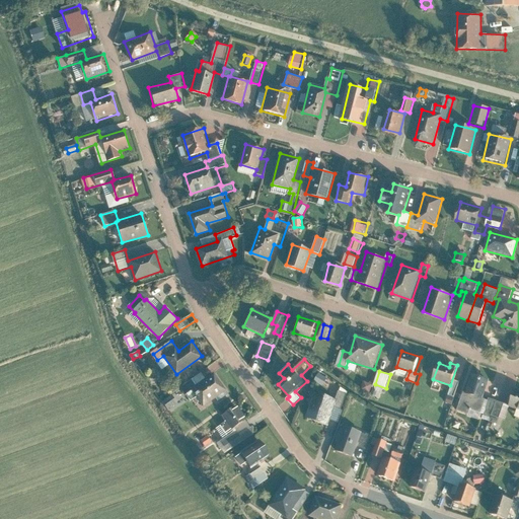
[(326,376),(319,372),(315,378),(322,382),(326,376)]
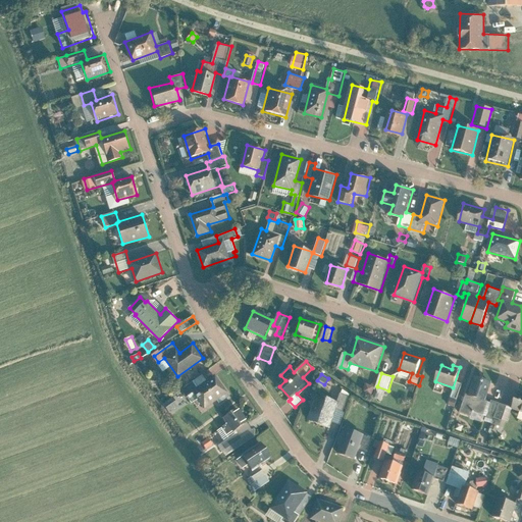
[(228,393),(216,375),(207,381),(203,375),(178,394),(183,401),(188,397),(193,405),(200,400),(206,408),(228,393)]
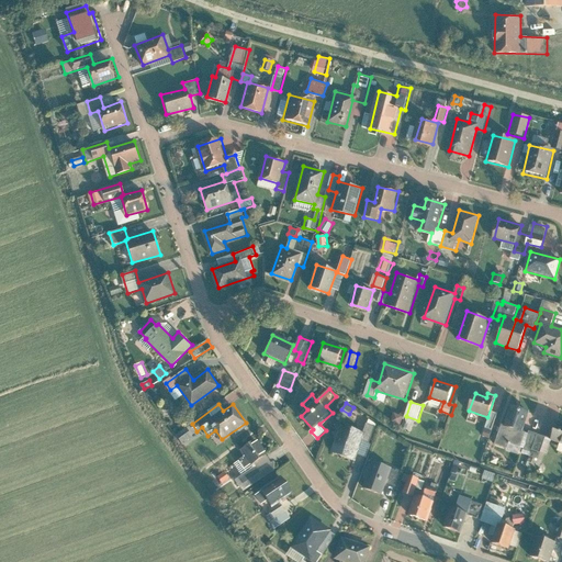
[(529,411),(513,405),(506,425),(503,424),(496,446),(512,450),(514,444),(524,448),(529,433),(523,430),(529,411)]
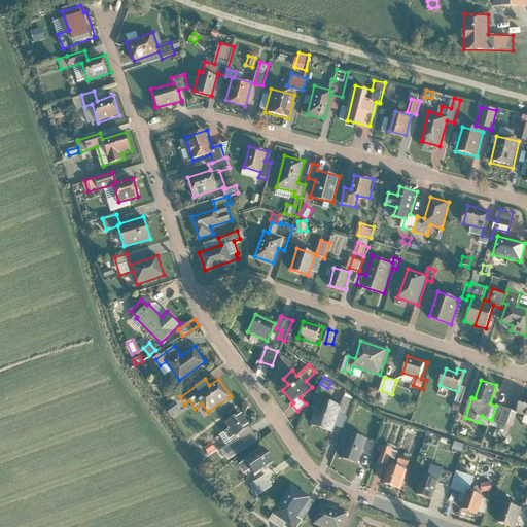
[(467,385),(462,384),(457,400),(453,399),(451,408),(460,410),(467,385)]
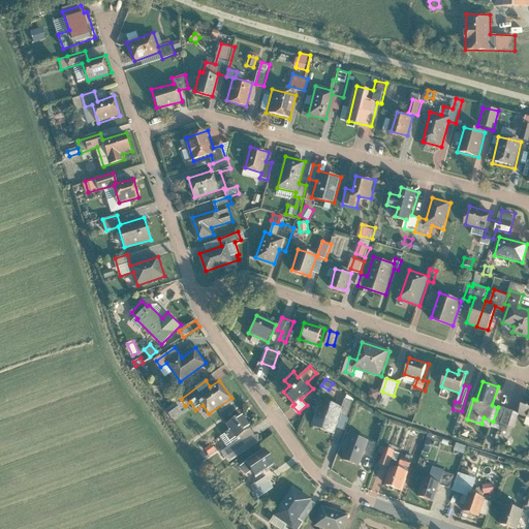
[(377,399),(379,392),(373,390),(370,397),(377,399)]
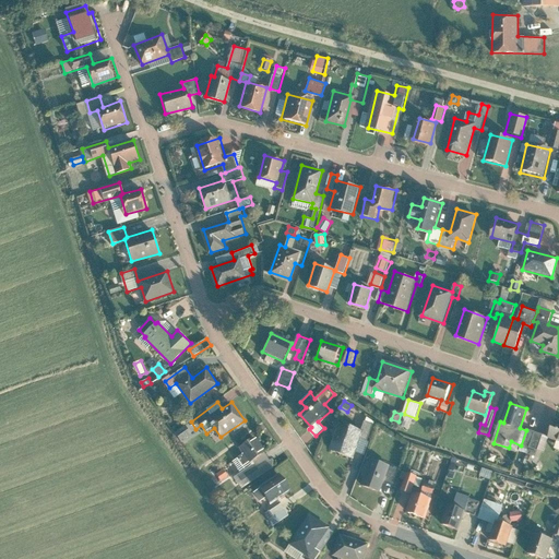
[(376,419),(367,416),(363,429),(345,424),(336,451),(355,456),(361,438),(369,440),(376,419)]
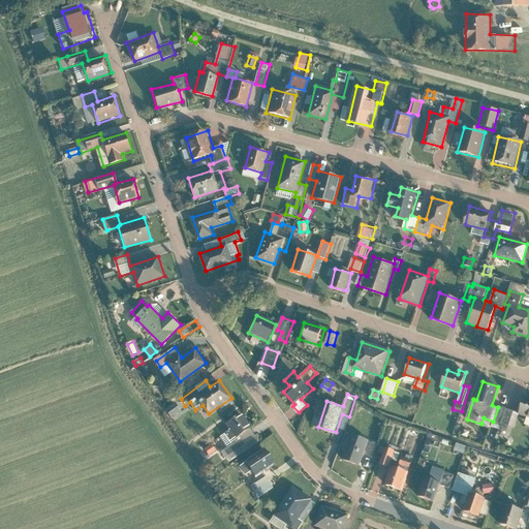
[(528,398),(525,397),(520,413),(528,416),(528,398)]
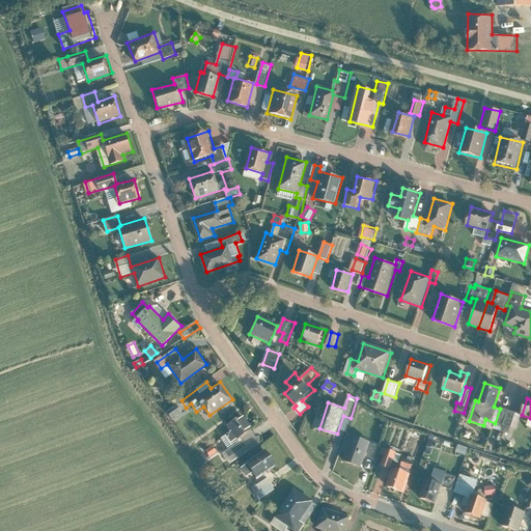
[(182,411),(176,404),(168,412),(173,418),(182,411)]
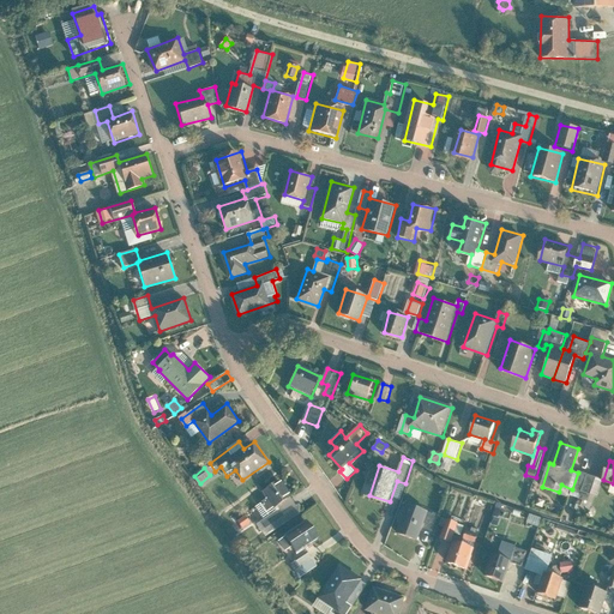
[(599,477),(582,471),(576,491),(584,493),(582,499),(590,503),(599,477)]
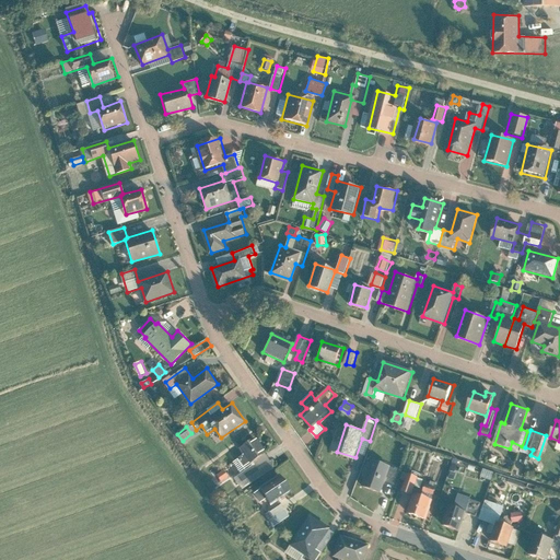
[(266,451),(255,435),(240,446),(245,453),(238,458),(245,467),(266,451)]
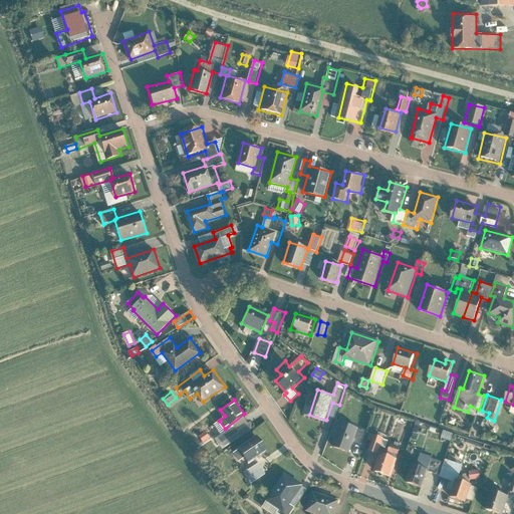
[(372,411),(366,406),(360,414),(366,419),(372,411)]
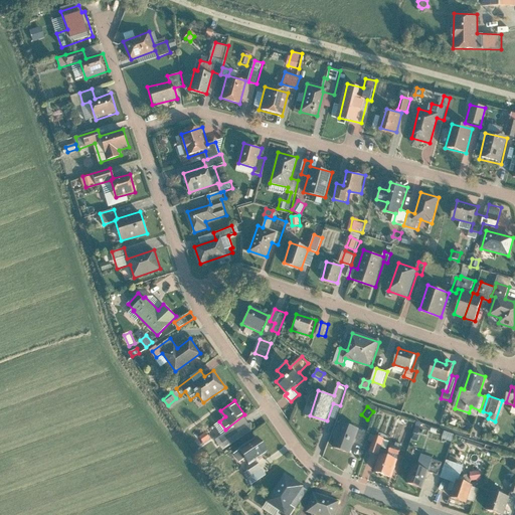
[(352,452),(359,430),(341,424),(335,447),(352,452)]
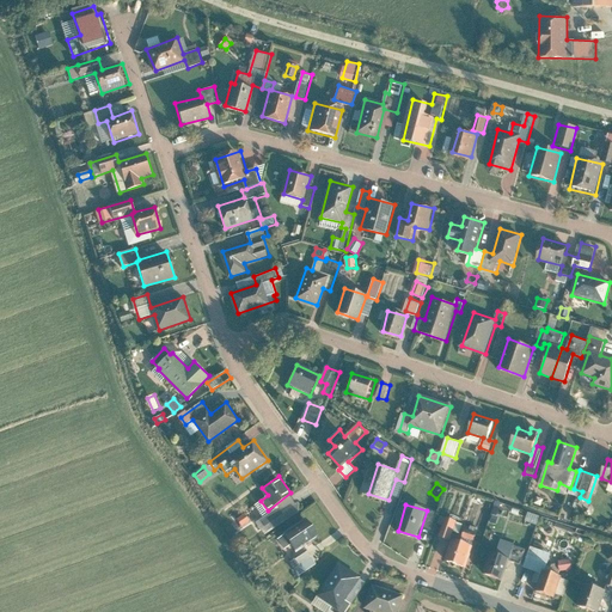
[(283,514),(279,508),(258,522),(267,533),(274,528),(271,524),(283,514)]
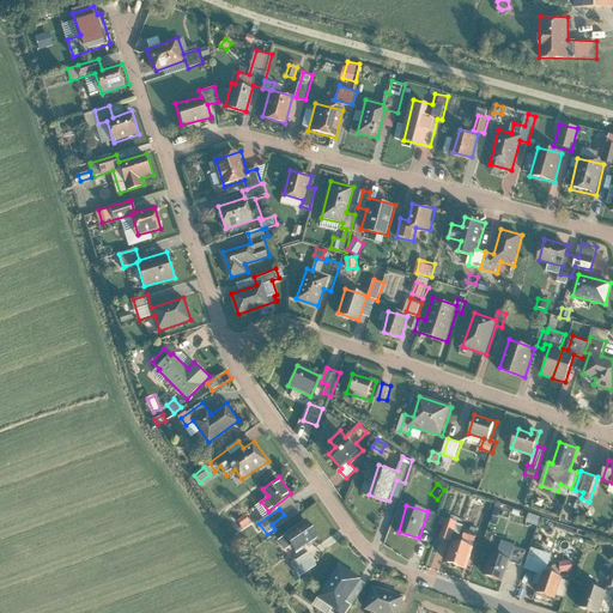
[(244,527),(254,522),(249,513),(240,517),(244,527)]
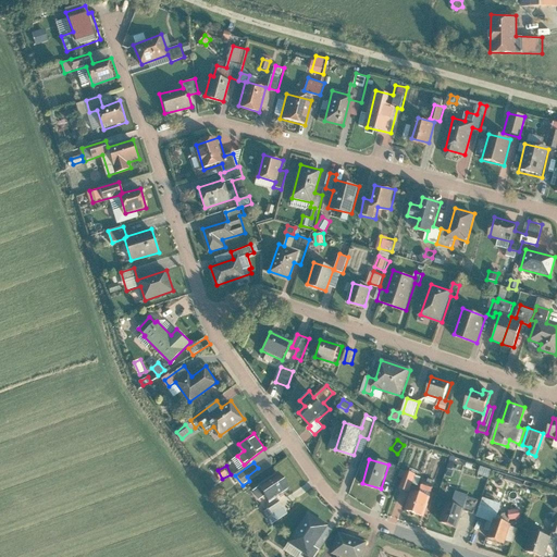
[(418,475),(408,472),(403,487),(412,491),(418,475)]
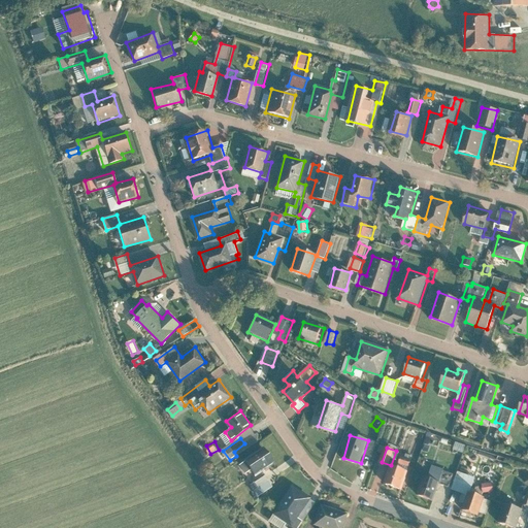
[(273,462),(263,449),(239,465),(246,473),(252,469),(256,475),(273,462)]
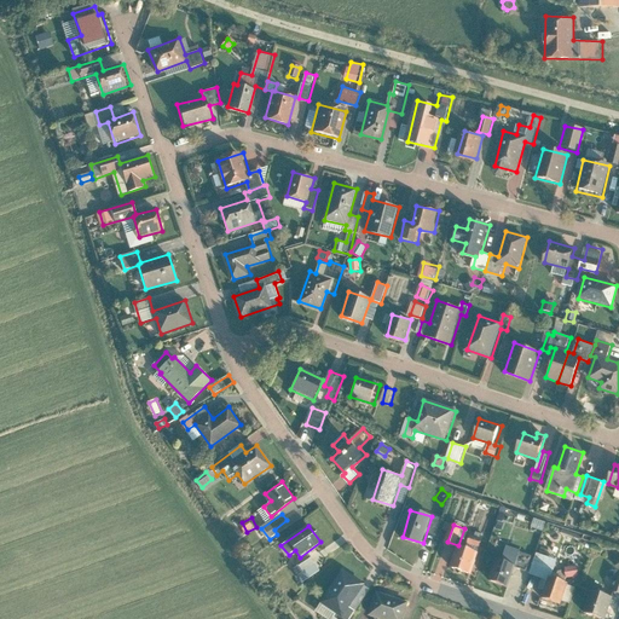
[(473,536),(472,536),(469,542),(481,547),(484,539),(473,536)]
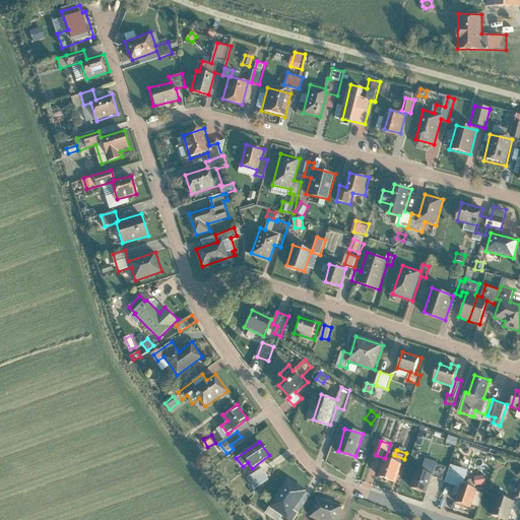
[(443,479),(447,466),(447,465),(438,462),(438,464),(425,460),(426,455),(420,453),(416,465),(421,467),(415,486),(430,491),(434,476),(443,479)]
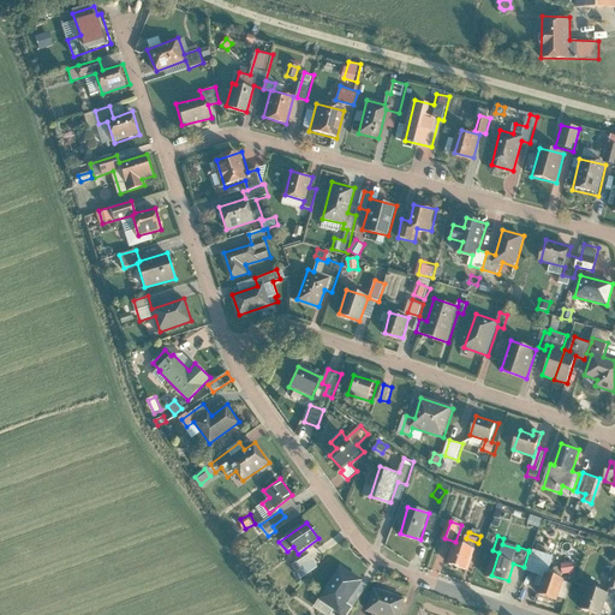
[(477,549),(458,542),(451,563),(469,571),(477,549)]
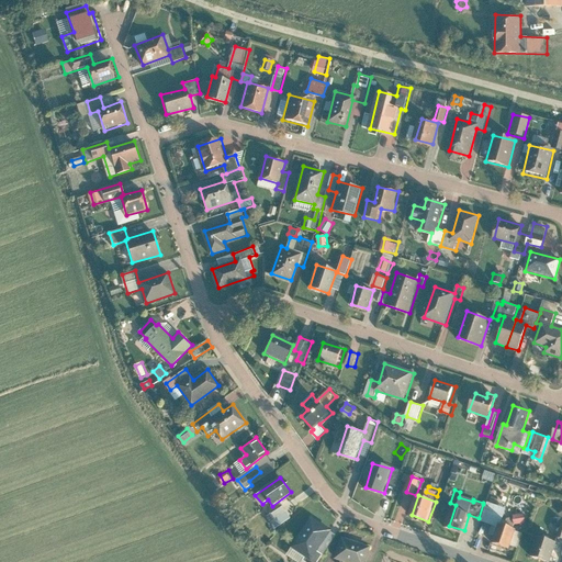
[(506,508),(489,502),(482,521),(499,527),(493,543),(510,549),(517,529),(501,524),(506,508)]
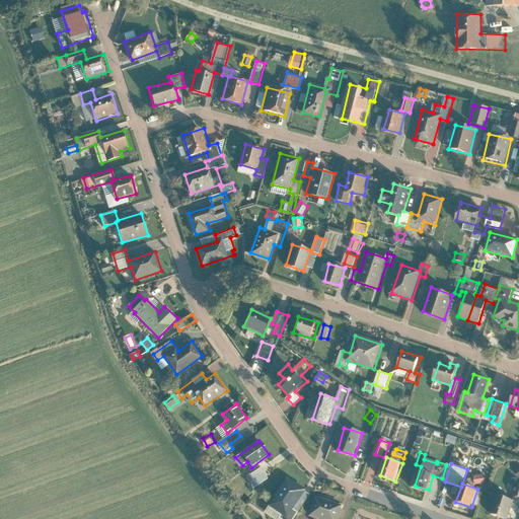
[(268,477),(261,466),(246,475),(253,487),(268,477)]
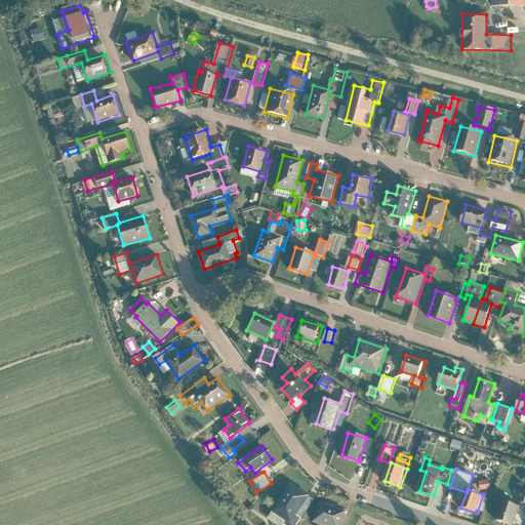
[(489,481),(481,481),(482,489),(490,488),(489,481)]
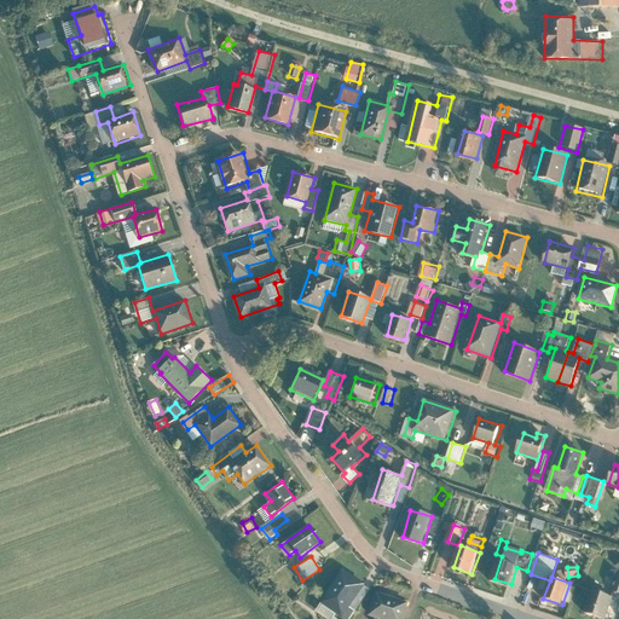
[(318,612),(329,618),(350,618),(356,611),(350,606),(364,584),(345,571),(318,612)]
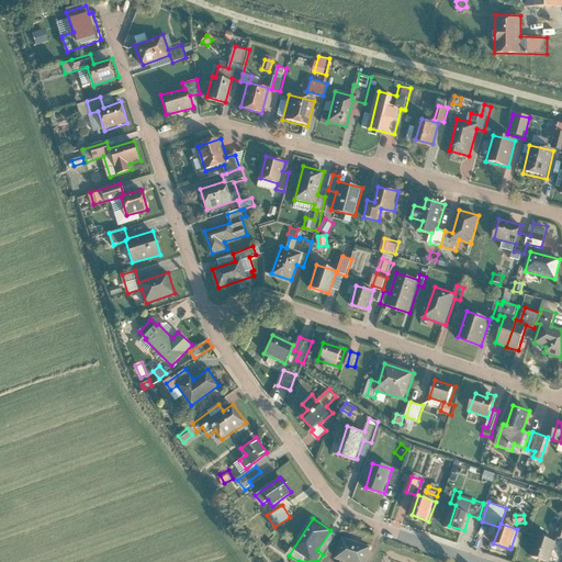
[(558,542),(540,537),(534,555),(551,561),(558,542)]
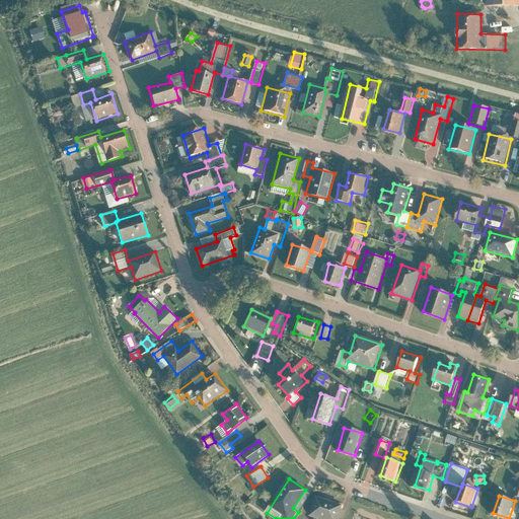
[(319,518),(338,518),(342,505),(316,498),(311,516),(319,518)]
